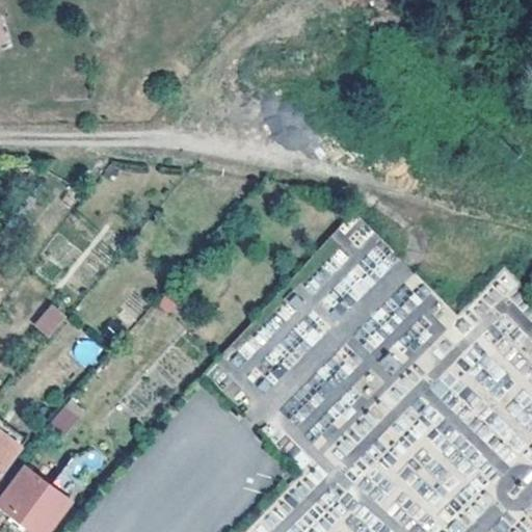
[(355,214),(292,278),(314,300),(331,282),(353,303),(399,257),(355,214)]
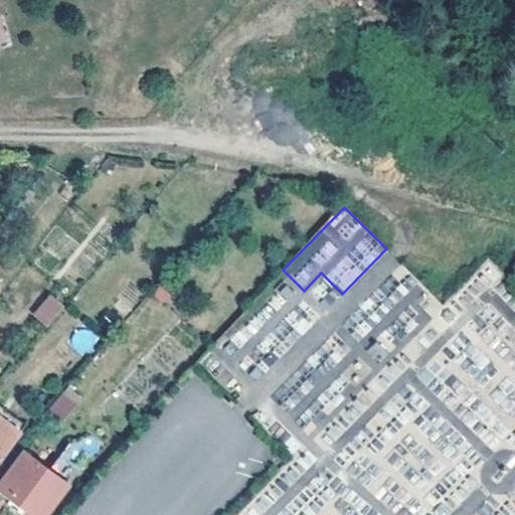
[(50,295),(33,314),(46,327),(65,307),(50,295)]
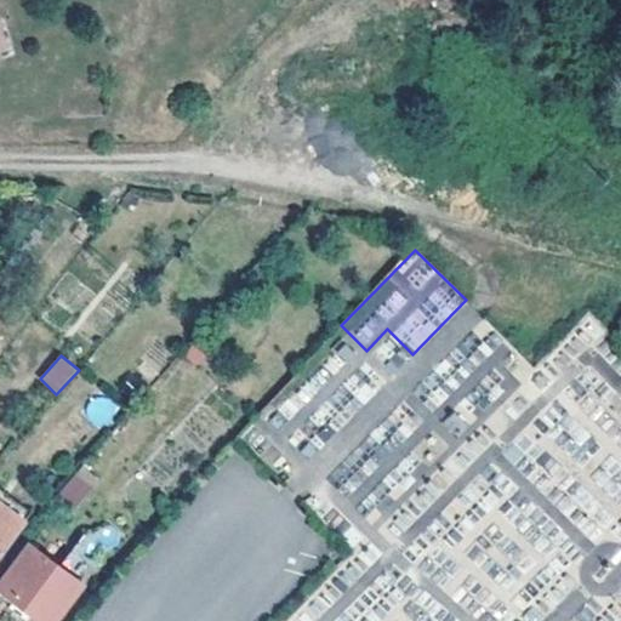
[(96,393),(81,415),(102,429),(118,408),(96,393)]
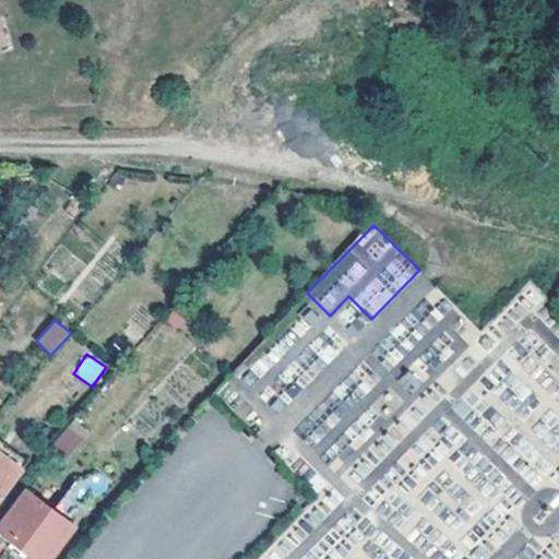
[(68,455),(90,431),(74,418),(52,442),(68,455)]
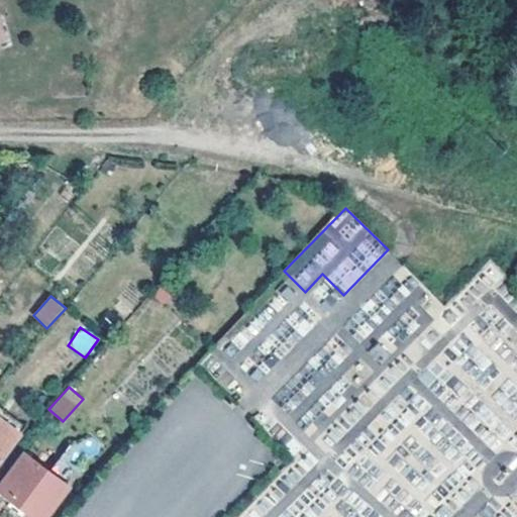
[(0,464),(23,434),(0,416),(0,464)]
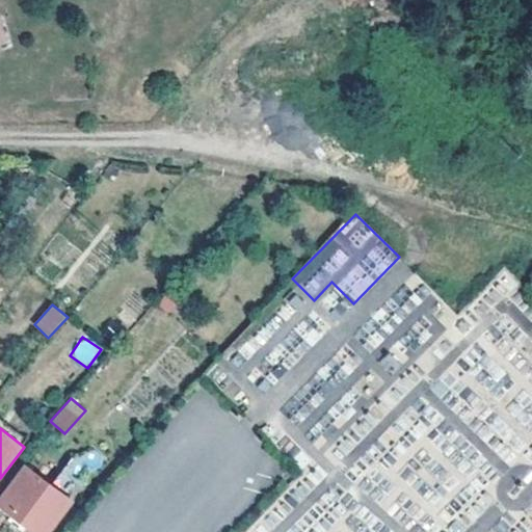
[(74,495),(102,459),(84,446),(56,481),(74,495)]
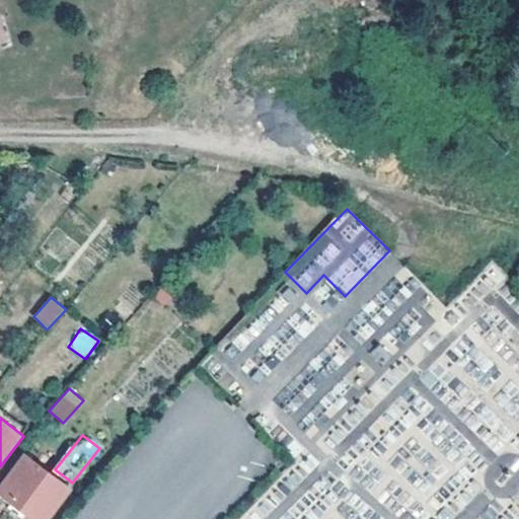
[(47,518),(70,490),(26,456),(1,491),(39,518),(47,518)]
